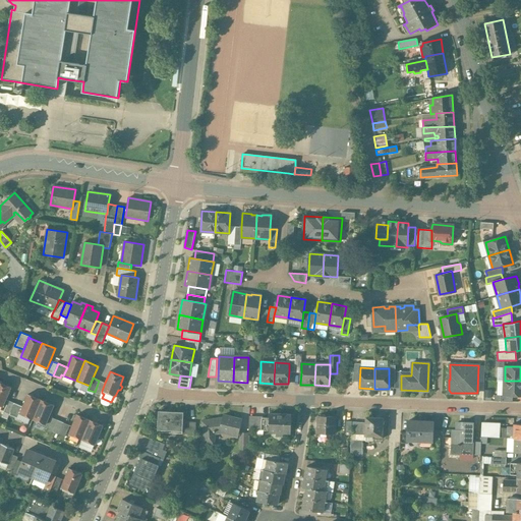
[(105,383),(99,381),(95,392),(101,395),(102,393),(102,391),(105,383)]
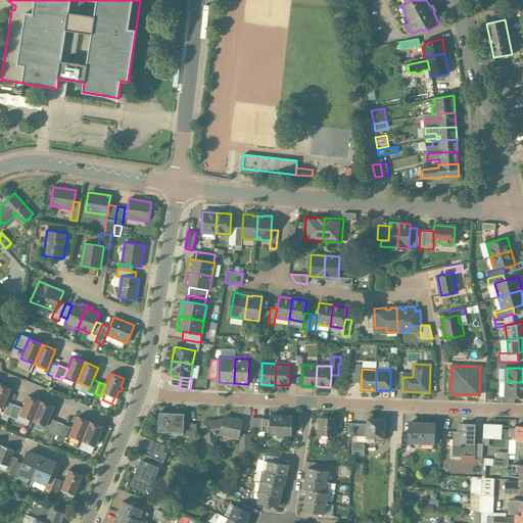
[(522,382),(507,382),(506,396),(515,397),(522,396),(522,382)]
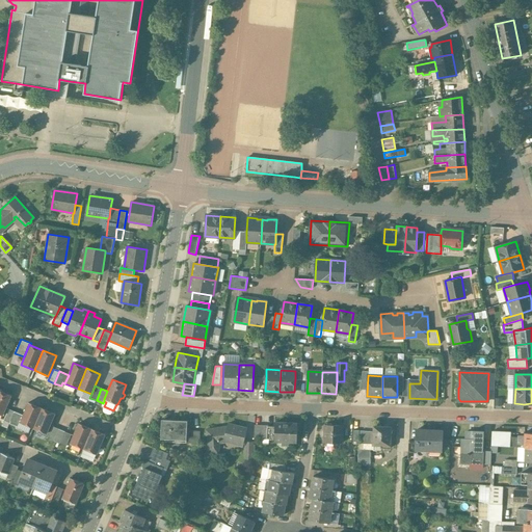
[(0,391),(0,414),(3,416),(11,396),(0,391)]
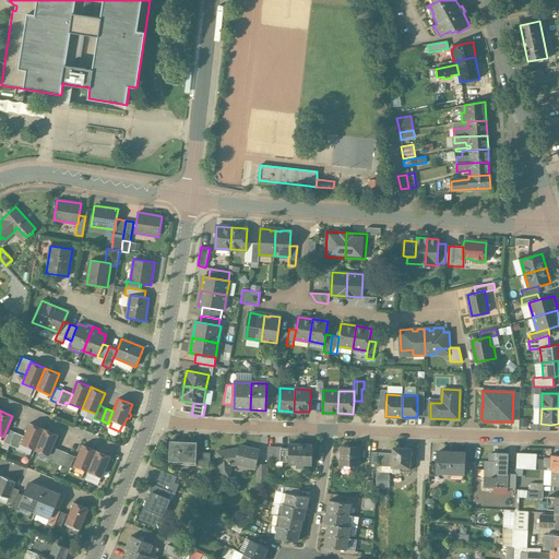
[(24,436),(21,444),(35,450),(44,429),(30,423),(24,436)]
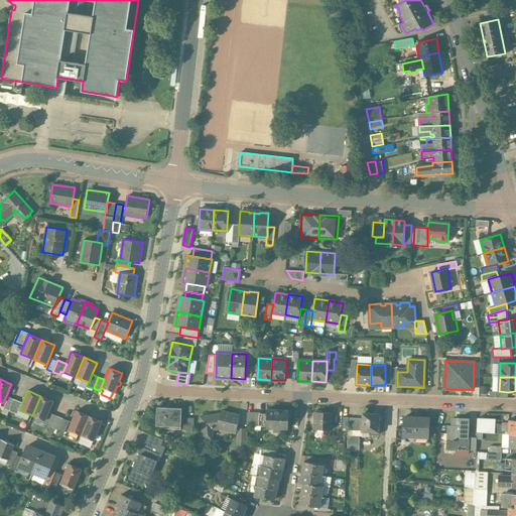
[(53,401),(40,396),(32,415),(45,420),(53,401)]
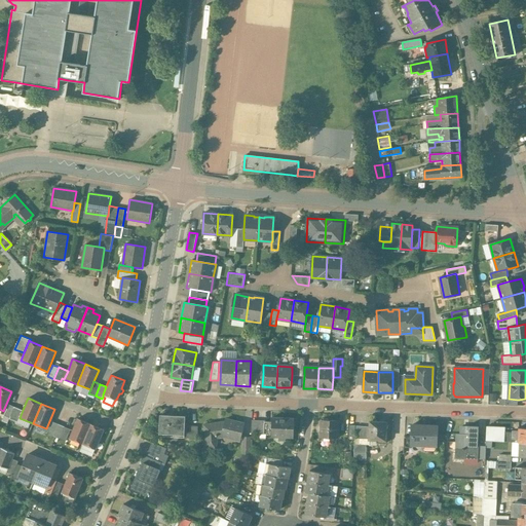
[(8,405),(4,416),(9,418),(14,407),(8,405)]
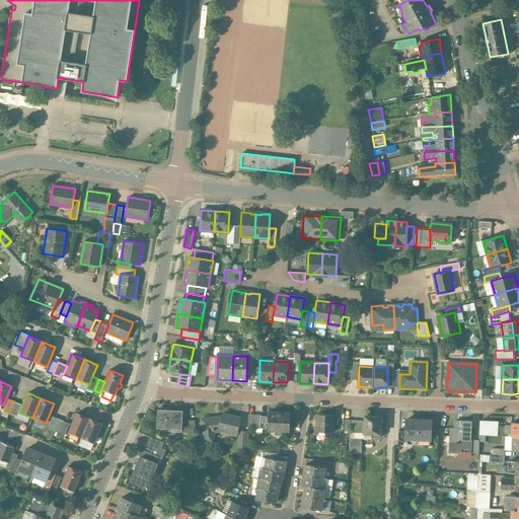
[(22,404),(14,401),(9,413),(9,414),(17,417),(19,413),(22,404)]
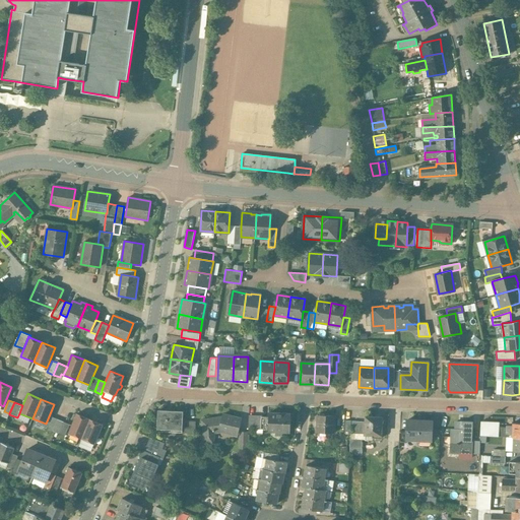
[(184,411),(158,410),(157,428),(181,430),(183,430),(183,420),(184,411)]
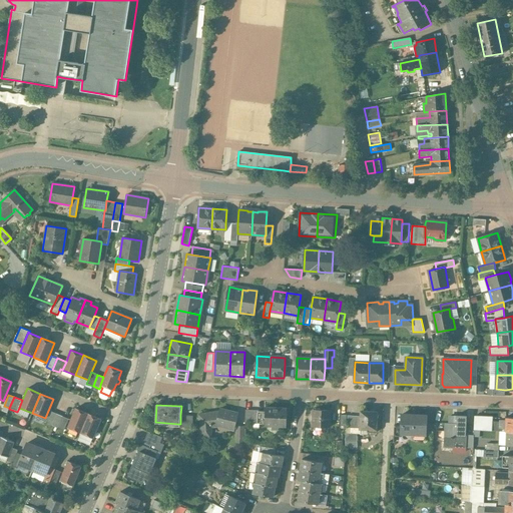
[(286,408),(265,407),(265,411),(264,423),(264,425),(272,425),(272,426),(277,426),(277,425),(285,425),(286,408)]
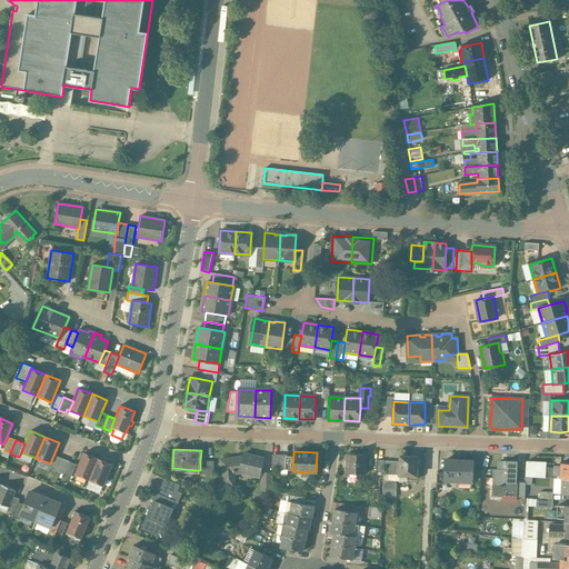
[(98,459),(85,452),(75,475),(89,480),(98,459)]
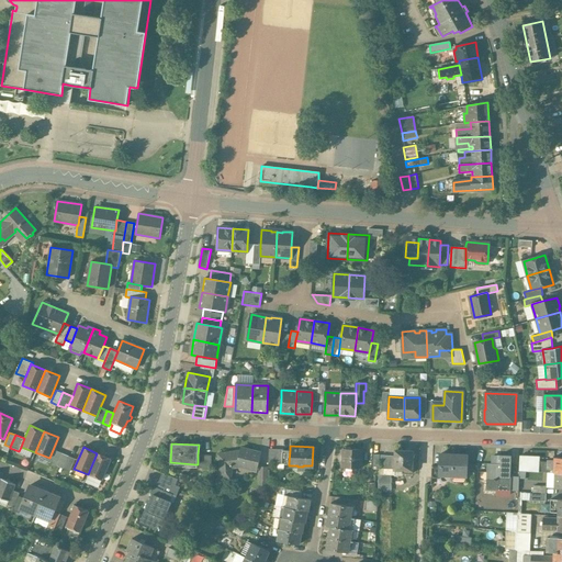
[(360,449),(350,449),(350,447),(345,447),(345,448),(343,448),(343,467),(360,468),(360,449)]
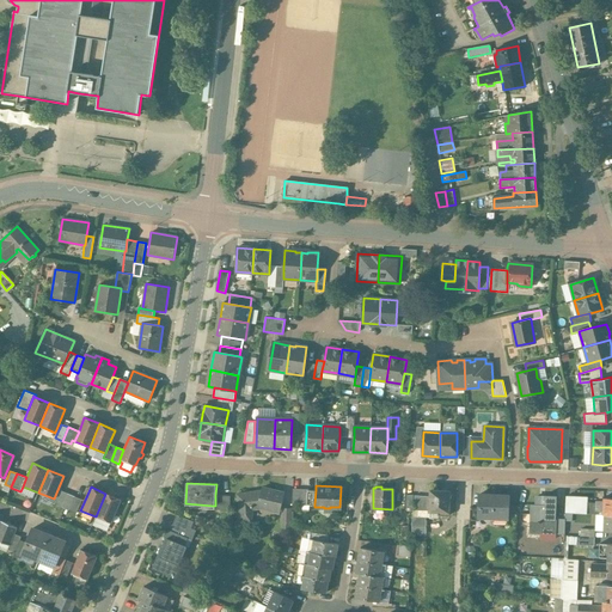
[(283,493),(263,488),(262,491),(259,506),(259,508),(277,513),(283,493)]
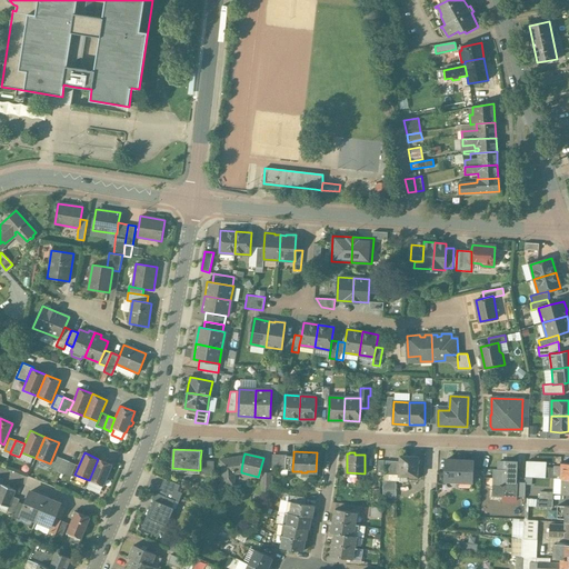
[(293,456),(278,455),(278,468),(292,469),(293,456)]
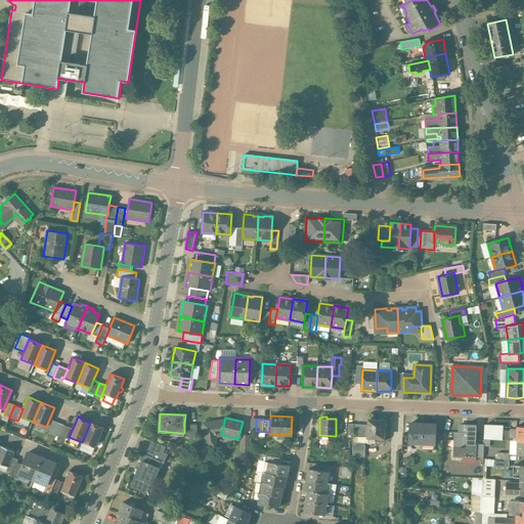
[(58,423),(51,420),(47,432),(53,434),(58,423)]
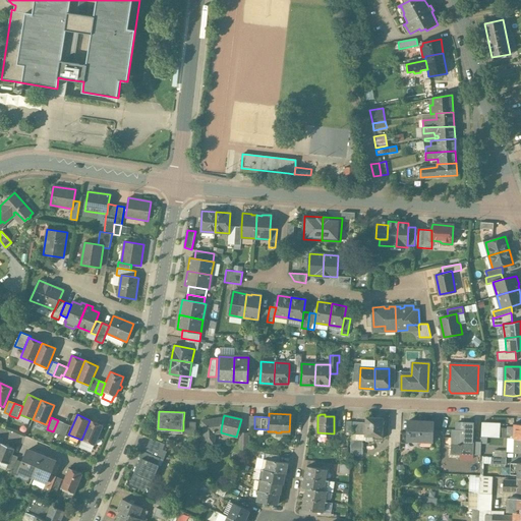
[(383,418),(366,417),(366,422),(365,435),(382,436),(383,418)]
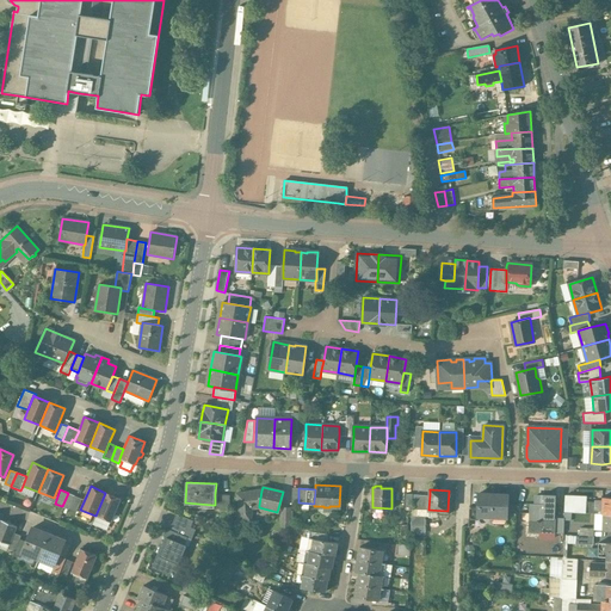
[(261,491),(238,493),(239,501),(239,508),(238,517),(250,520),(251,514),(251,510),(251,507),(255,506),(259,505),(261,491)]
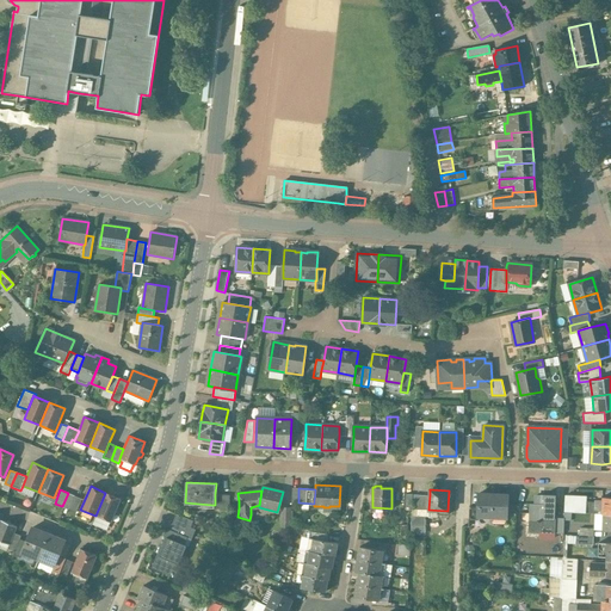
[(75,495),(68,493),(62,506),(69,510),(75,495)]
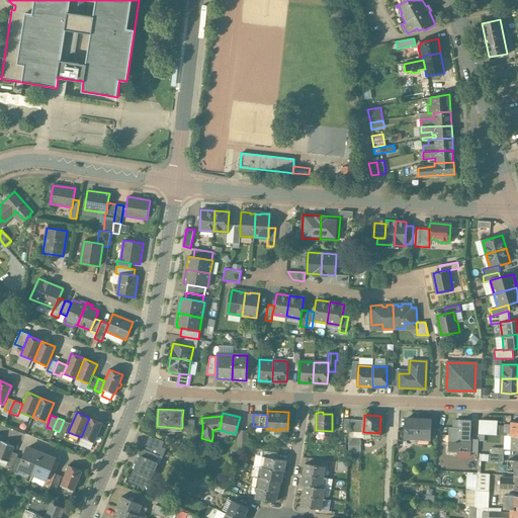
[(102,423),(89,418),(81,437),(94,442),(102,423)]
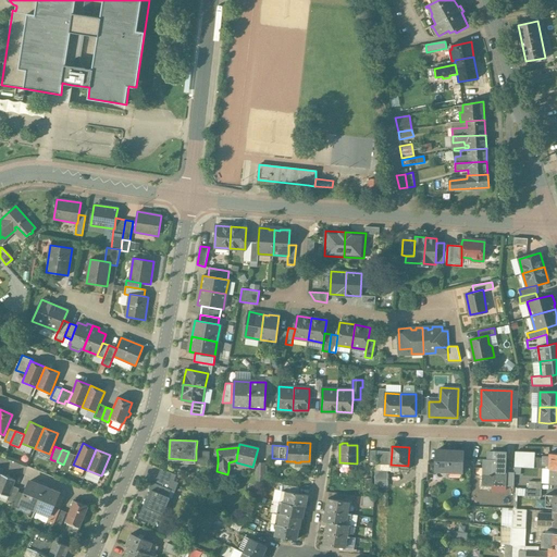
[(209,450),(196,450),(196,460),(194,460),(194,463),(209,463),(209,450)]
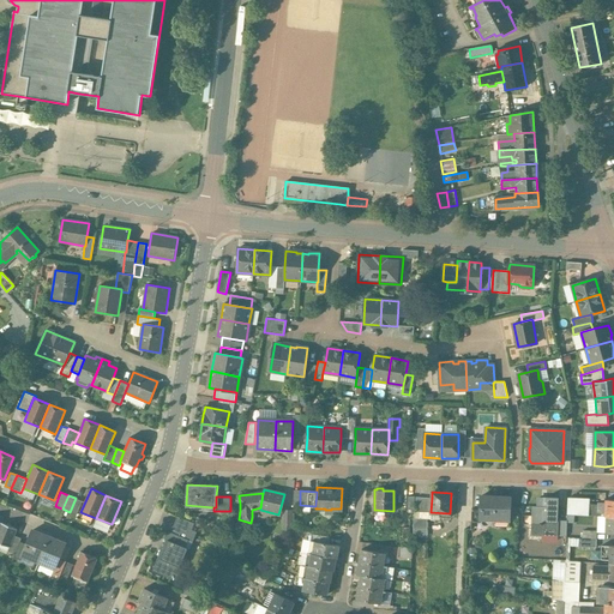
[(432,498),(416,497),(415,511),(431,512),(432,498)]
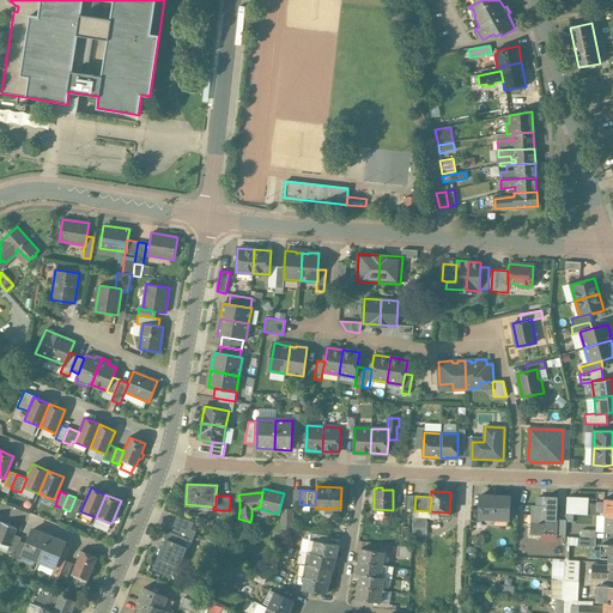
[(509,497),(480,496),(480,508),(479,516),(480,516),(493,516),(508,517),(509,497)]
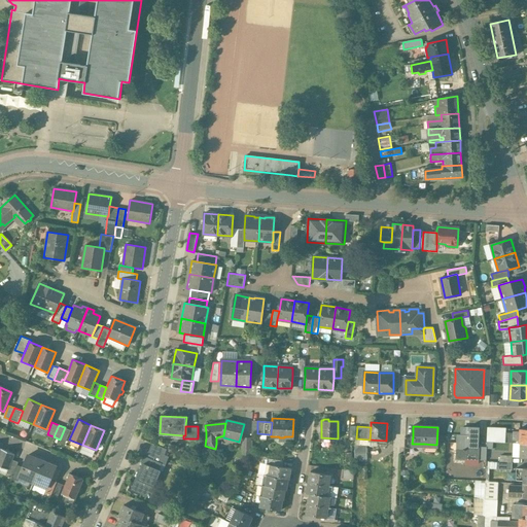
[(479,427),(469,426),(469,428),(462,427),(461,434),(457,434),(456,458),(464,459),(465,455),(479,456),(479,447),(478,447),(479,427)]
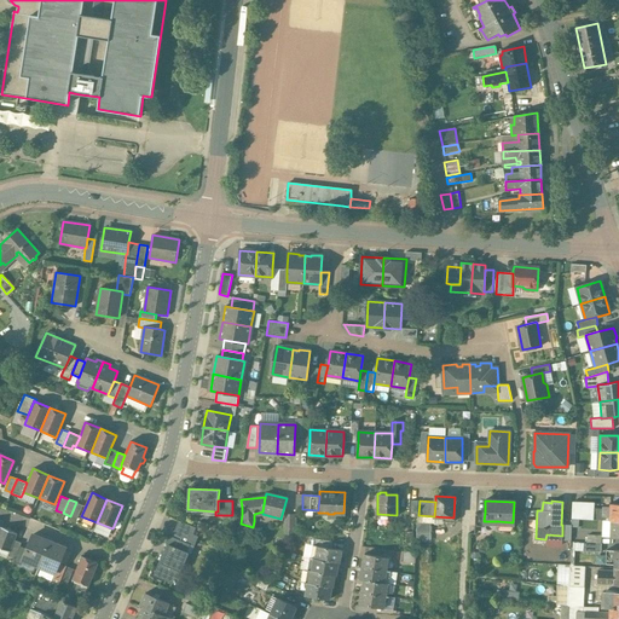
[(84,505),(76,502),(70,516),(77,520),(84,505)]
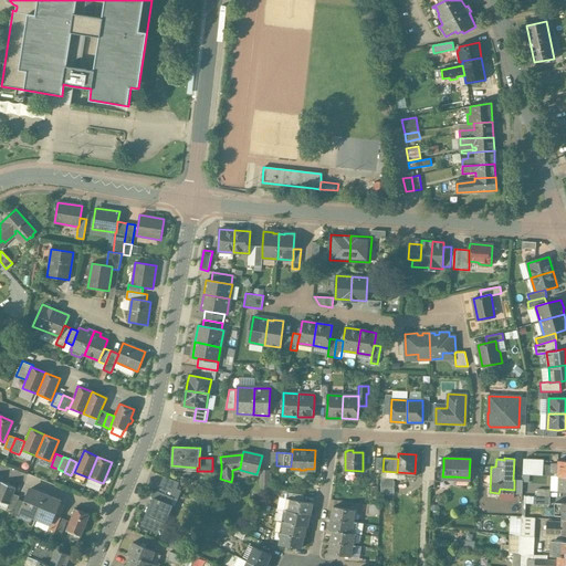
[(543,459),(524,459),(523,473),(530,474),(543,475),(543,464),(543,459)]
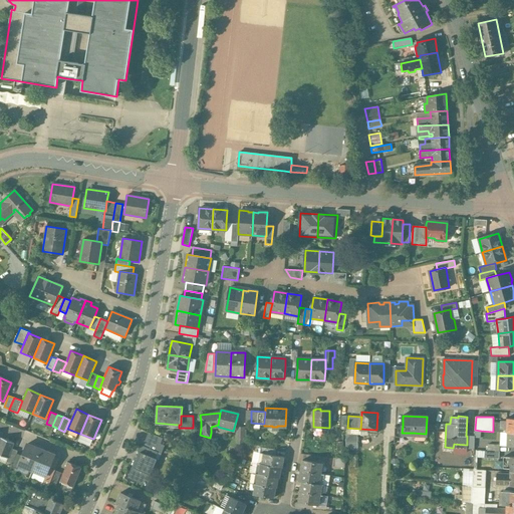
[(513,418),(507,418),(507,421),(506,429),(501,429),(501,422),(500,422),(493,422),(493,432),(506,432),(512,433),(513,432),(513,418)]
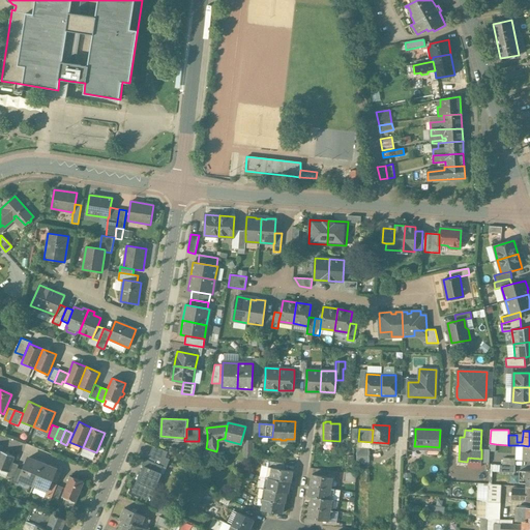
[(415,439),(407,439),(407,449),(415,449),(415,446),(414,446),(415,439)]
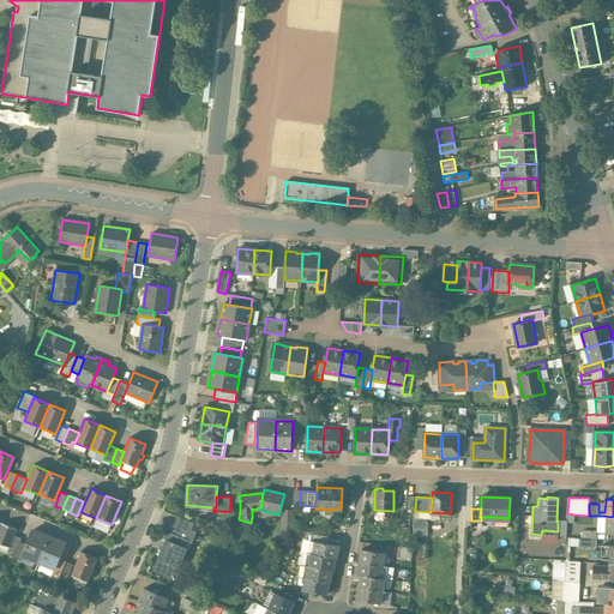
[(613,516),(612,517),(612,521),(605,521),(603,533),(613,533),(613,516)]
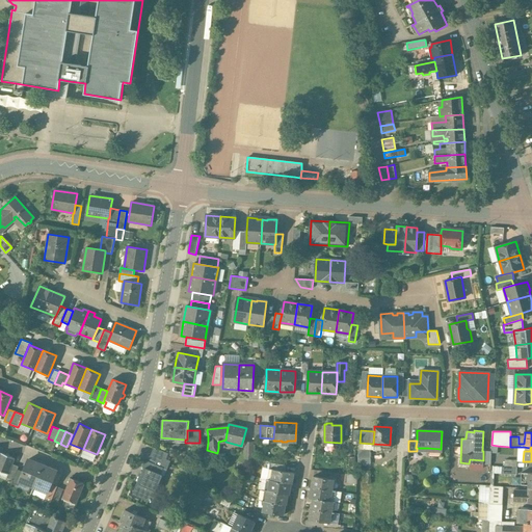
[(168,453),(157,448),(154,457),(164,462),(166,459),(168,453)]
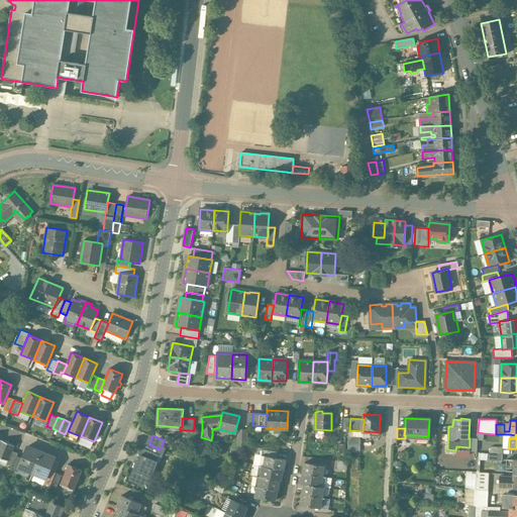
[(359,437),(348,436),(348,451),(359,451),(359,437)]
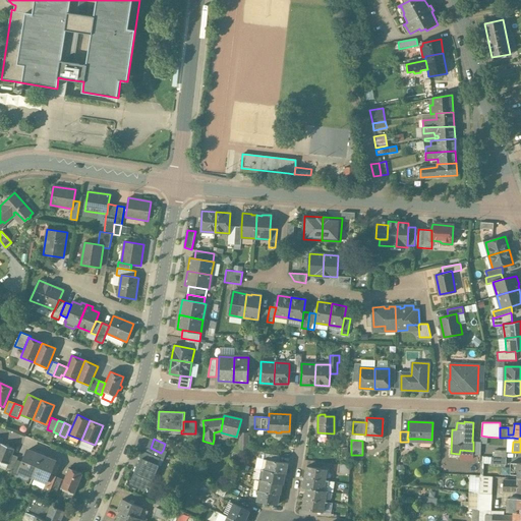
[(481,442),(473,442),(473,451),(473,454),(480,454),(481,443),(481,442)]
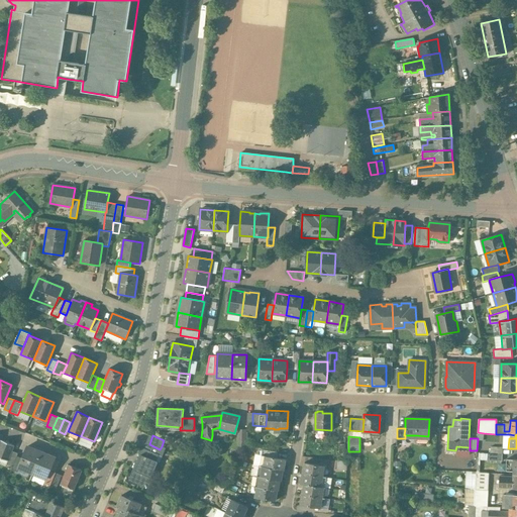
[(14,445),(1,440),(0,442),(0,457),(8,460),(12,451),(14,445)]
